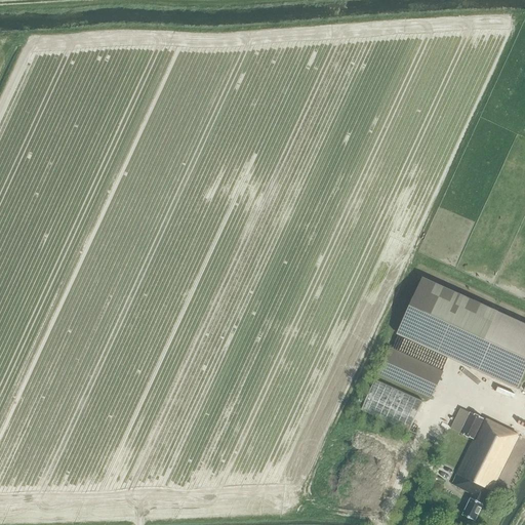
[(524,324),(425,278),(411,307),(399,334),(518,390),(524,372),(524,324)]
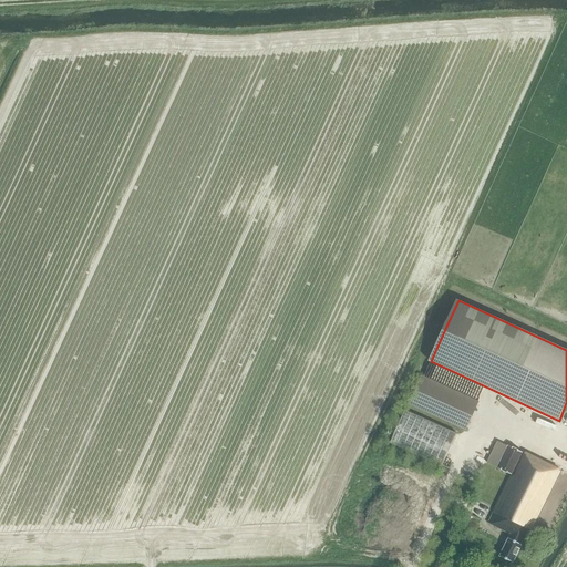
[(480,402),(421,375),(414,390),(408,404),(466,431),(473,416),(480,402)]
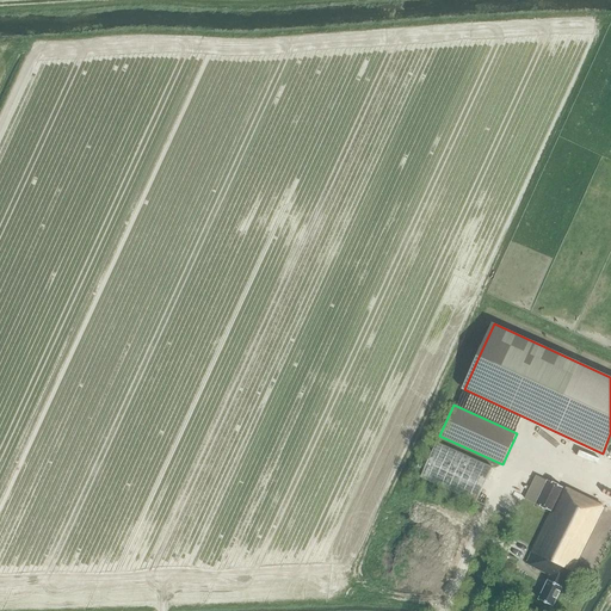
[(420,477),(476,503),(492,467),(437,442),(420,477)]
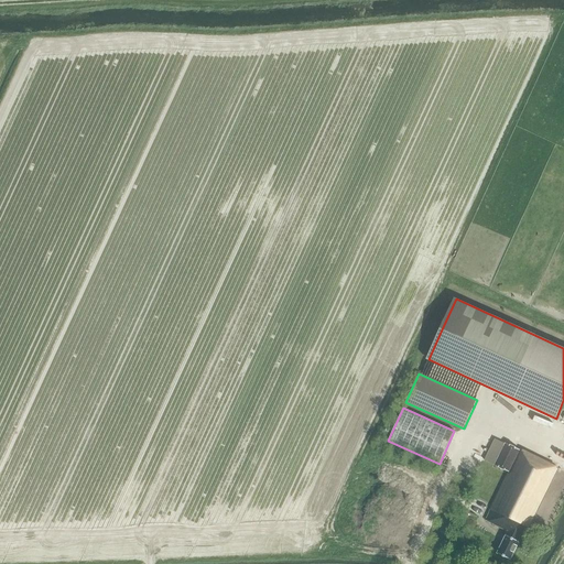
[(528,531),(557,469),(506,443),(495,465),(509,473),(485,520),(508,531),(497,553),(510,560),(519,542),(524,530),(528,531)]
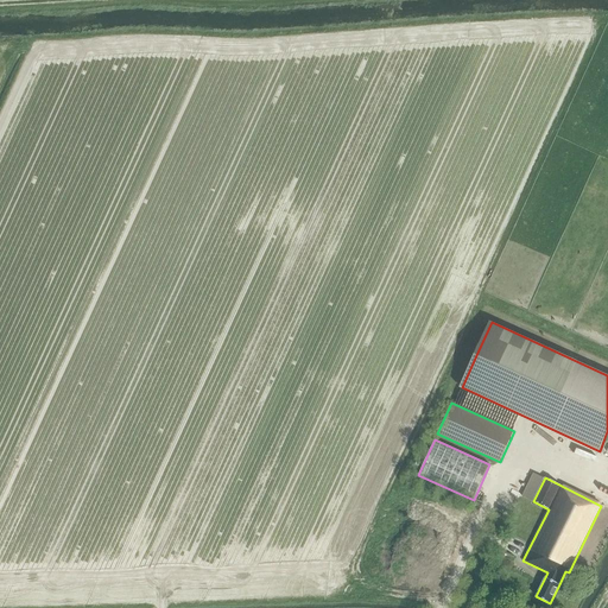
[(434,577),(436,567),(413,563),(412,572),(434,577)]
